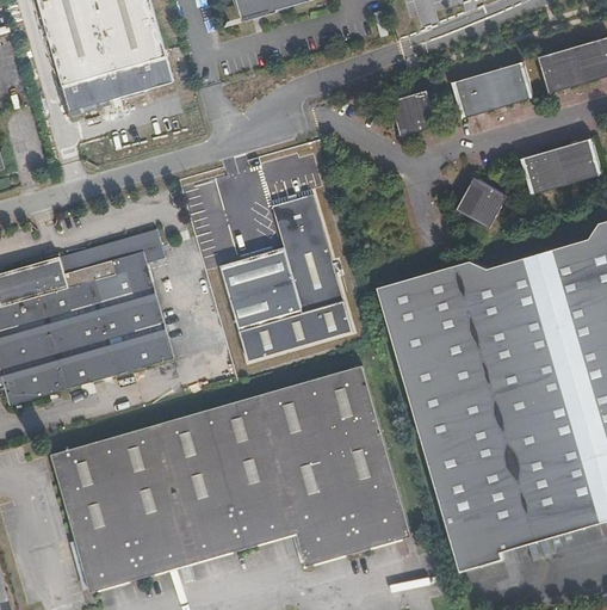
[(33,0),(67,112),(172,82),(147,0),(33,0)]
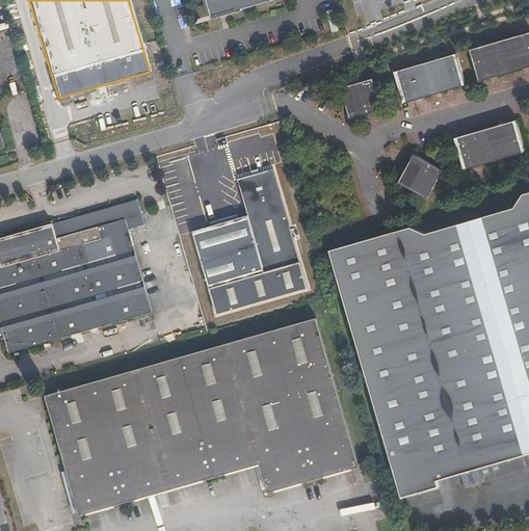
[(203,0),(208,17),(233,9),(234,14),(239,11),(239,9),(272,0),(203,0)]
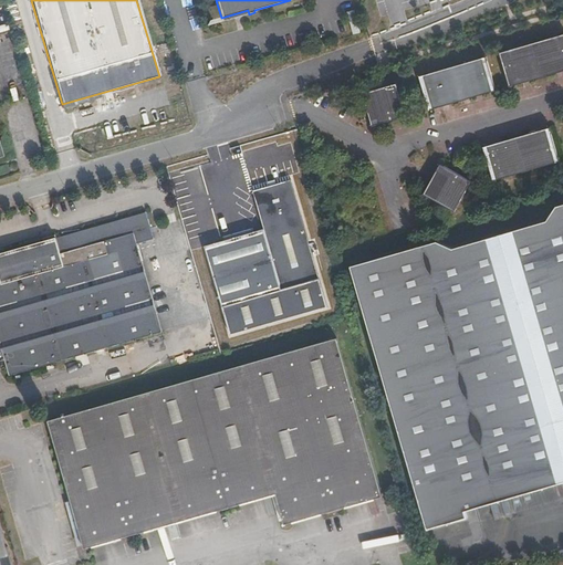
[(562,34),(562,33),(494,53),(504,89),(562,70),(562,34)]
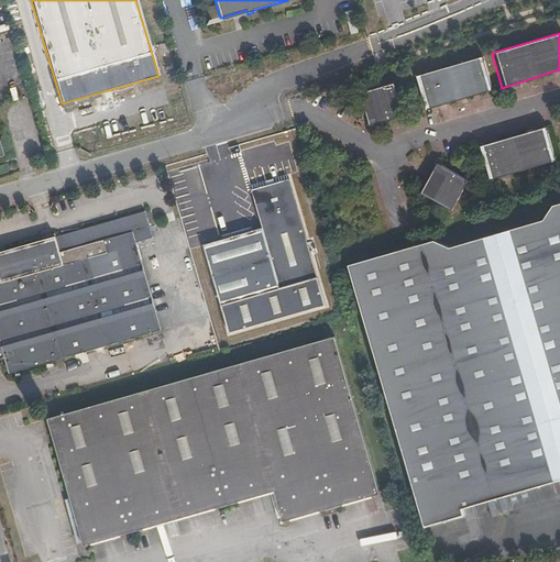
[(489,91),(479,56),(414,76),(424,111),(489,91)]
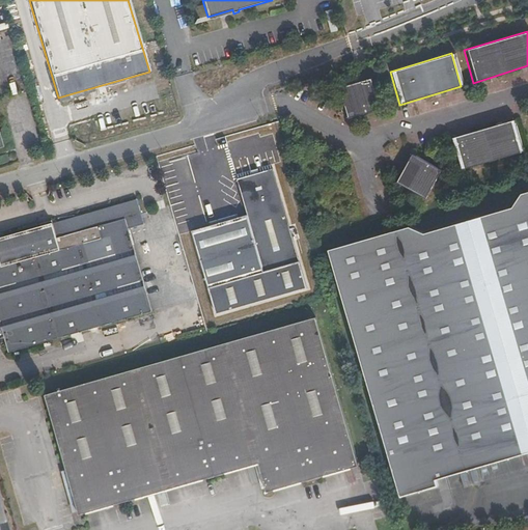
[(368,78),(336,87),(345,120),(379,110),(368,78)]
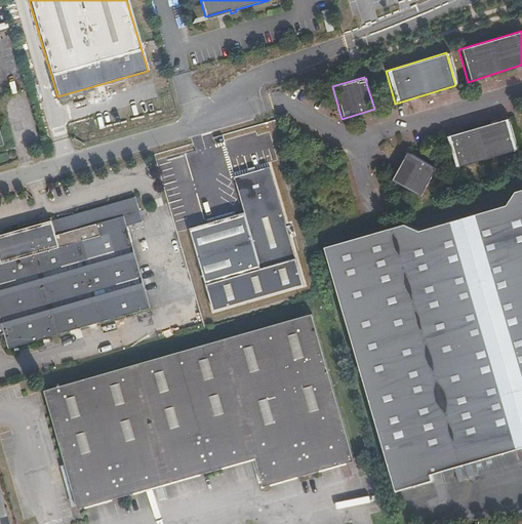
[(453,167),(516,149),(507,118),(444,136),(453,167)]
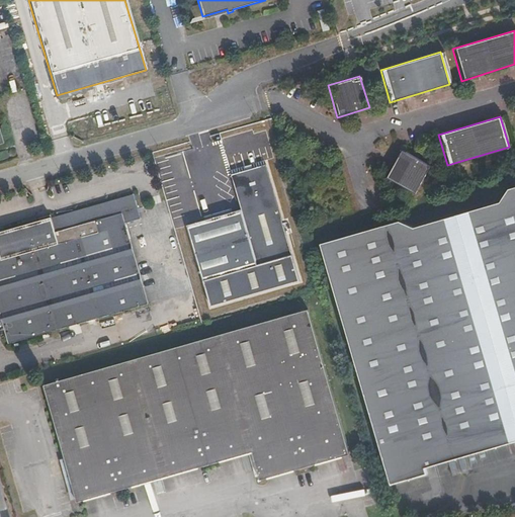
[(428,164),(401,150),(384,178),(413,193),(428,164)]
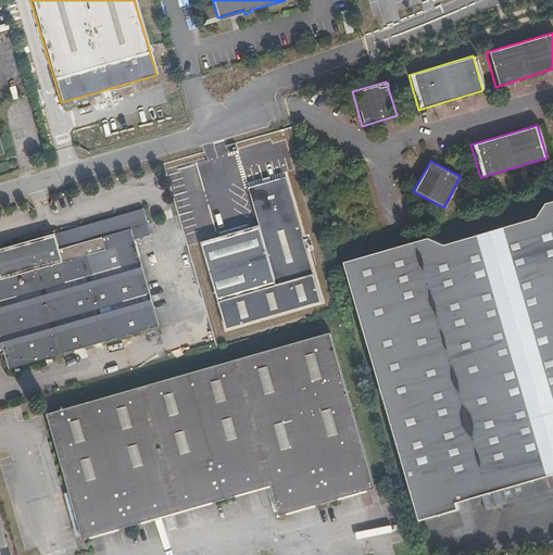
[(319,301),(312,274),(285,176),(248,187),(258,226),(200,242),(216,302),(224,329),(319,301)]
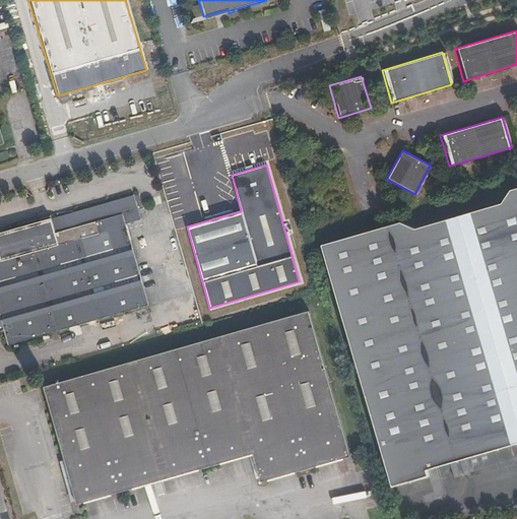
[(425,469),(434,467),(431,459),(516,434),(516,186),(509,188),(499,202),(413,228),(398,220),(320,244),(391,490),(428,479),(425,469)]
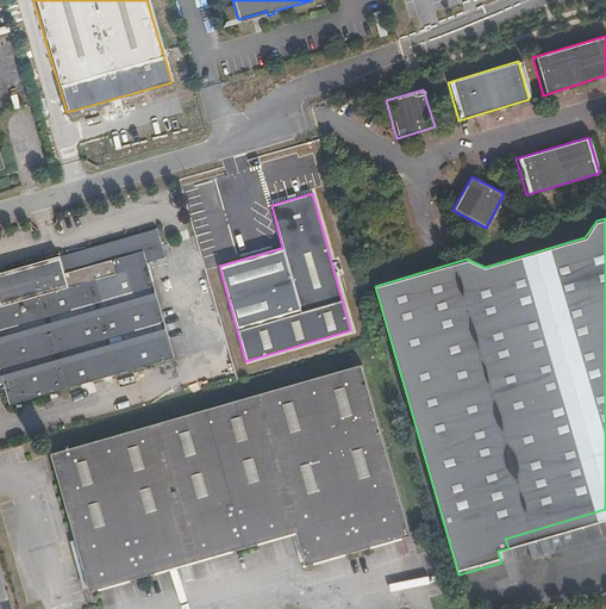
[(0,381),(6,404),(93,379),(172,356),(145,263),(164,259),(155,228),(0,272),(0,381)]
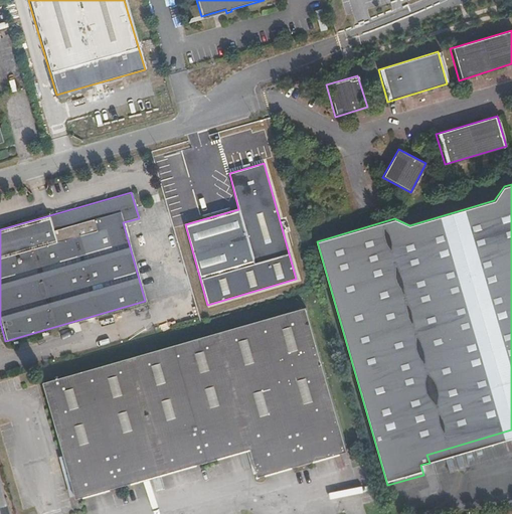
[(254,473),(256,475),(344,449),(303,308),(42,382),(73,495),(104,486),(188,462),(243,447),(247,446),(249,448),(244,450),(244,451),(251,475),(254,473)]
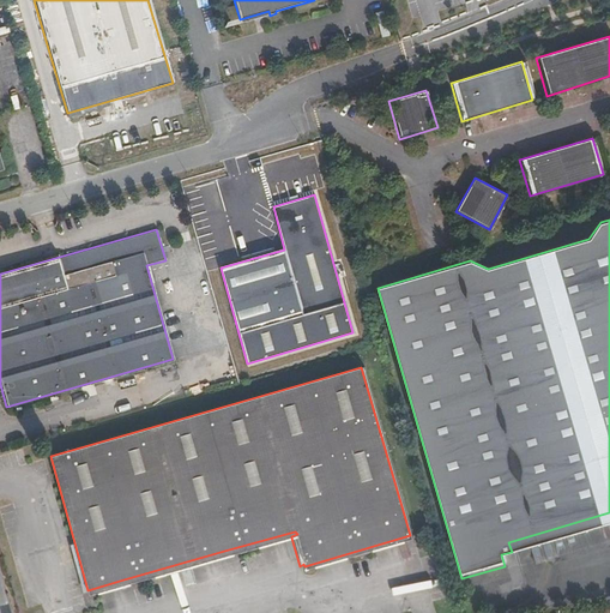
[(609,512),(508,542),(512,552),(609,522),(609,512)]
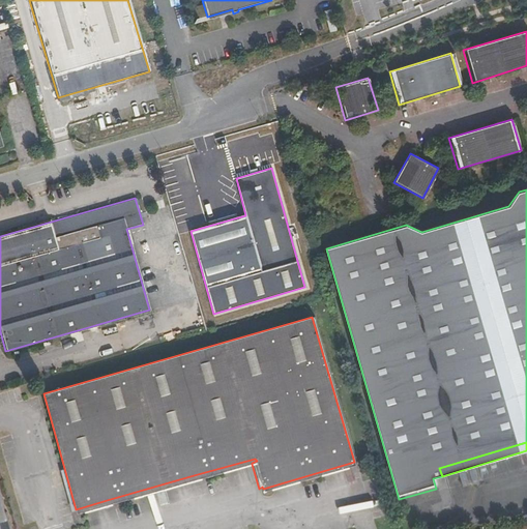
[(150,493),(252,464),(252,463),(251,460),(194,475),(107,500),(76,509),(77,513),(150,493)]
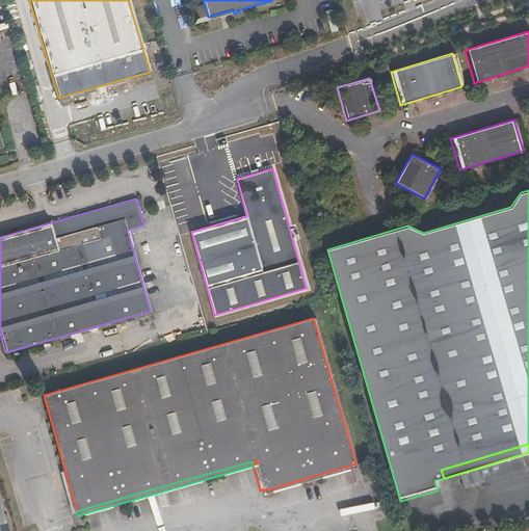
[(355,463),(264,490),(265,494),(356,468),(355,463)]
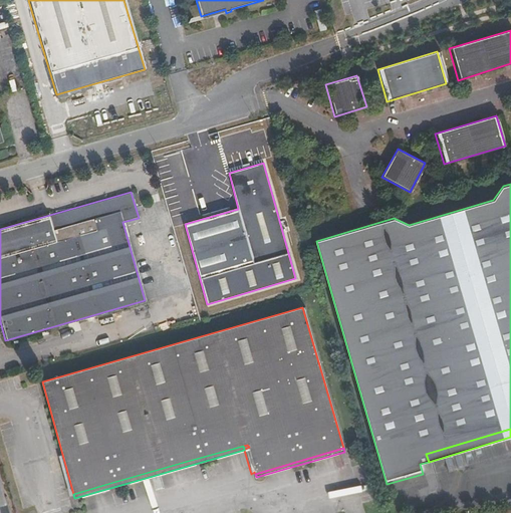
All buildings are outlined.
